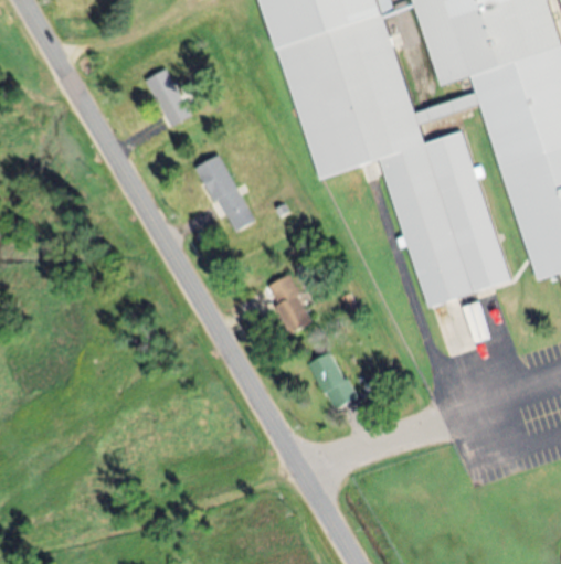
[(412,0),(414,4),(394,0),(261,0),(315,180),(381,160),(425,308),(508,283),(464,131),(423,144),(417,125),(482,105),(533,278),(560,285),(560,0),(412,0)]
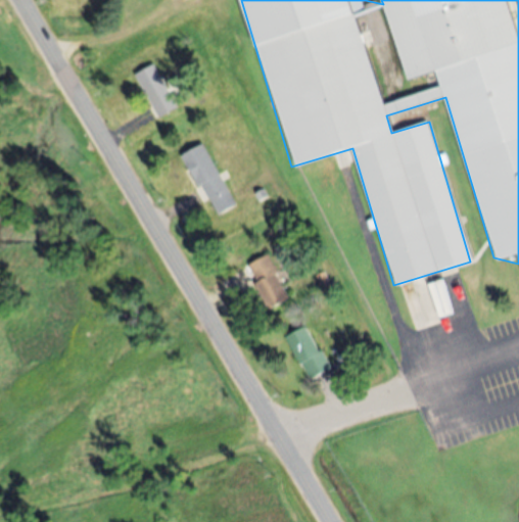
[(155,117),(176,108),(154,62),(134,72),(155,117)]
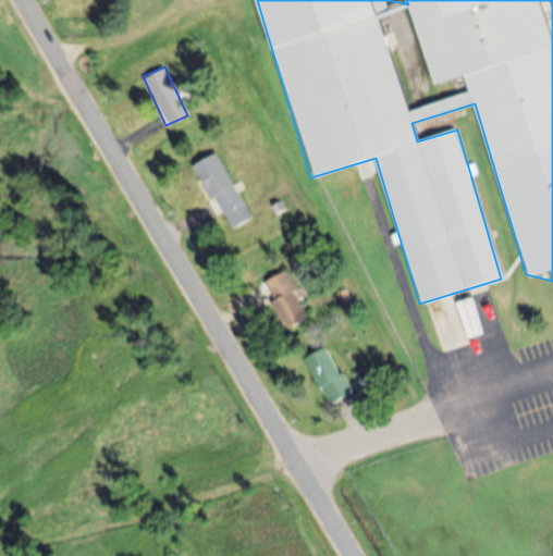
[(217,153),(196,163),(228,231),(249,220),(217,153)]
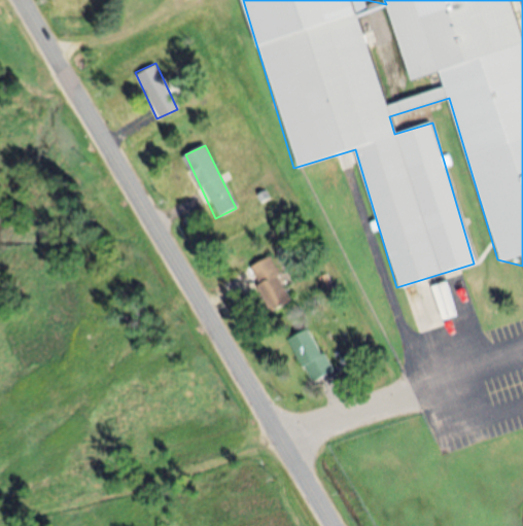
[(290,304),(270,257),(247,267),(268,313),(290,304)]
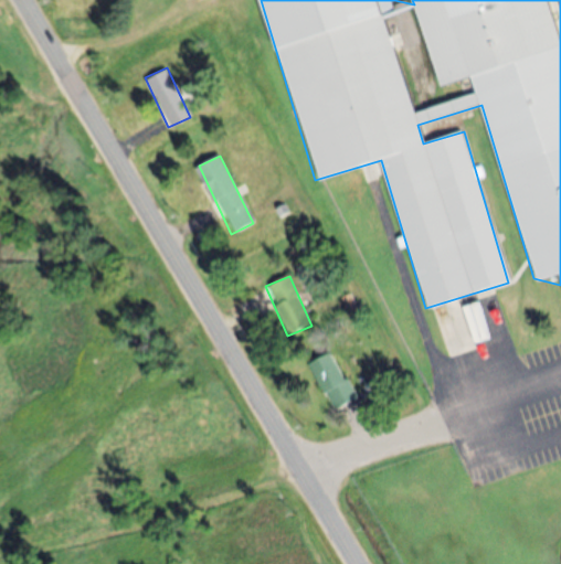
[(334,410),(355,397),(329,352),(308,364),(334,410)]
